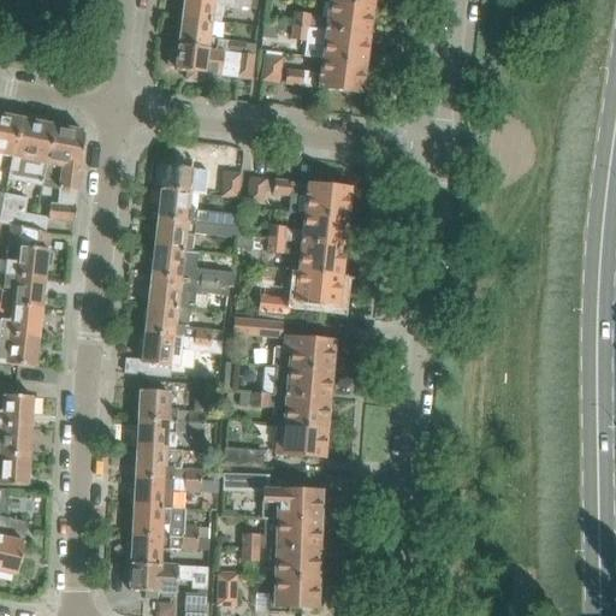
[(183,0),(182,18),(211,22),(221,23),(224,5),(260,10),(261,0),(183,0)]
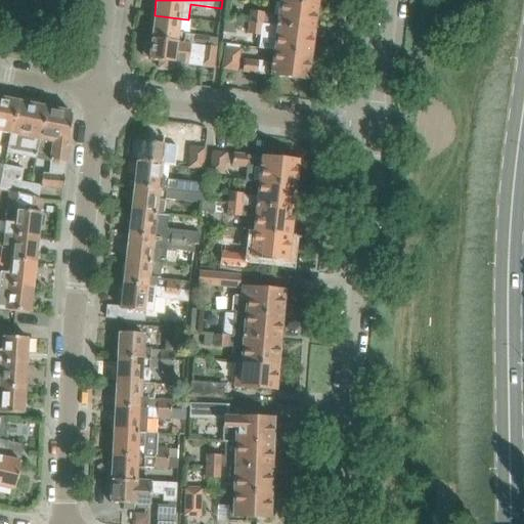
[(271,26),(312,31),(315,7),(280,3),(278,16),(272,15),(271,26)]
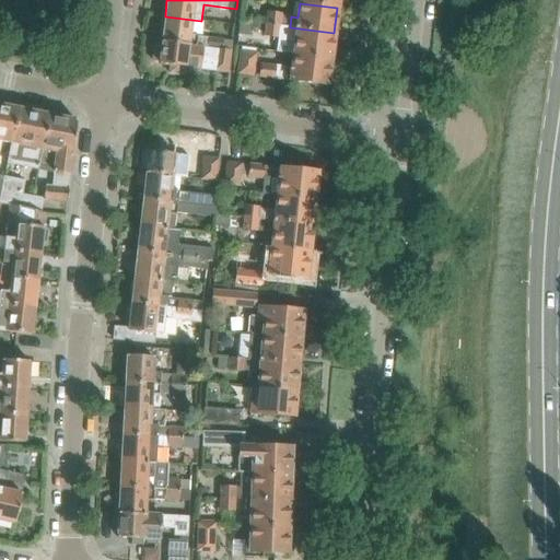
[(267,14),(266,25),(281,26),(282,15),(267,14)]
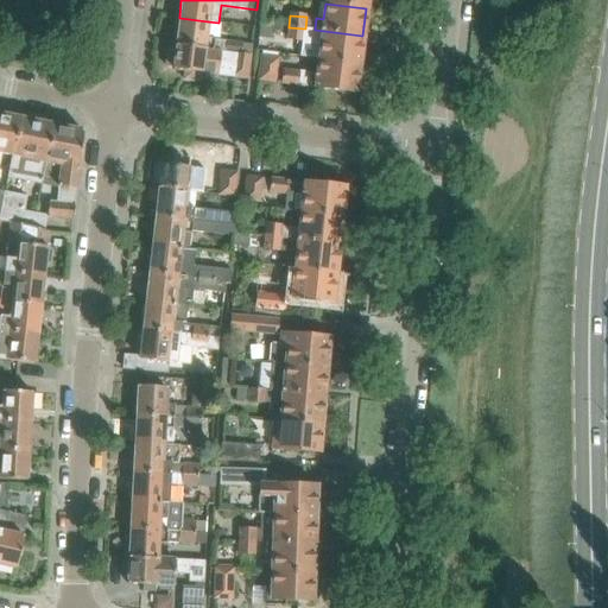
[(208,21),(179,18),(176,45),(213,50),(240,54),(241,42),(207,37),(208,21)]
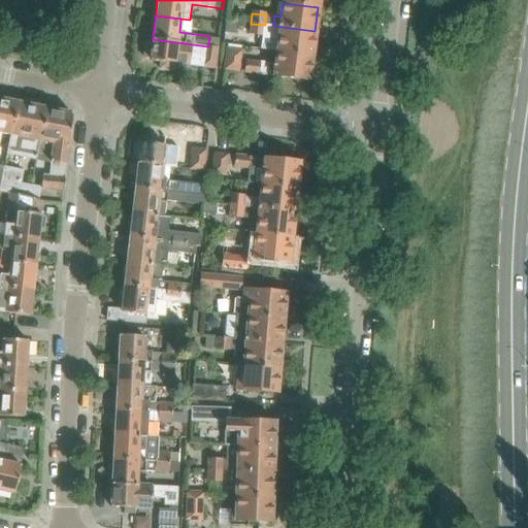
[(235,22),(225,21),(224,33),(234,34),(235,22)]
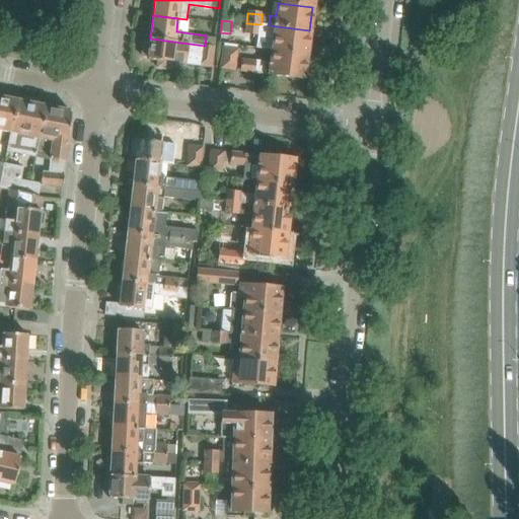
[(257,49),(272,50),(306,55),(309,30),(269,25),(261,24),(246,23),(245,33),(260,35),(257,49)]
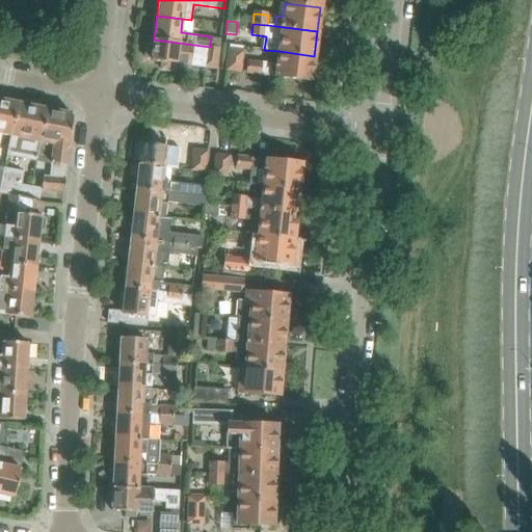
[(186,44),(154,40),(154,43),(148,43),(145,59),(152,60),(151,61),(161,62),(161,70),(175,72),(176,64),(190,65),(191,55),(205,57),(204,68),(216,70),(219,49),(209,47),(210,47),(186,44)]
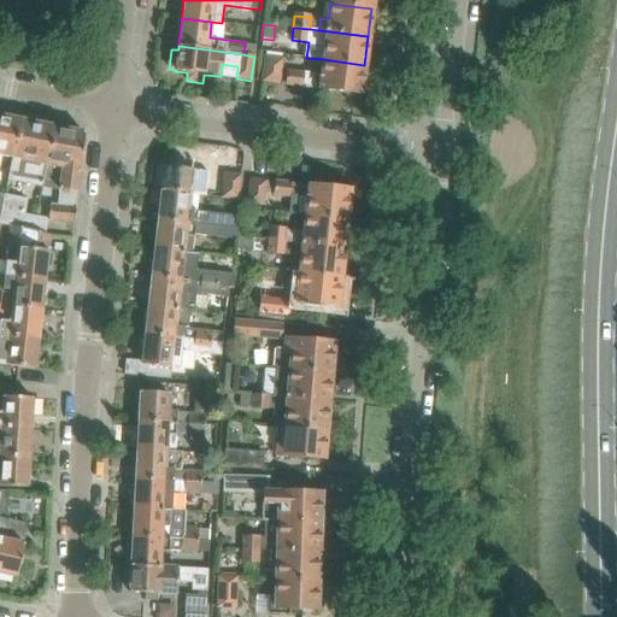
[(265,57),(263,81),(280,83),(282,59),(265,57)]
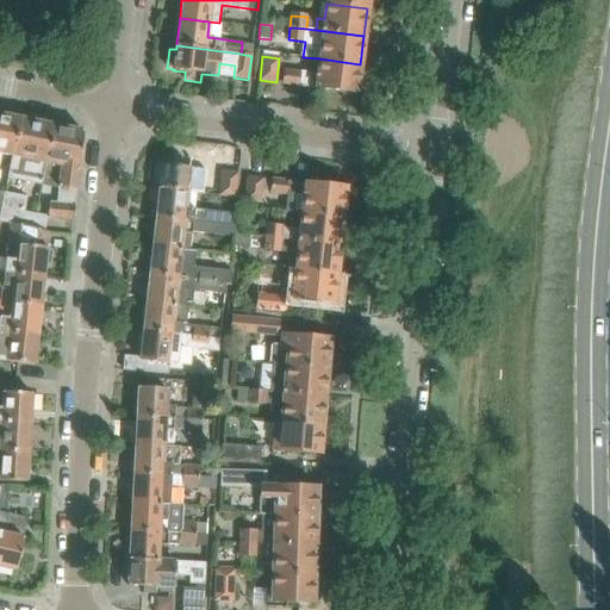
[(356,93),(360,64),(319,58),(318,75),(285,70),(282,83),(310,87),(356,93)]
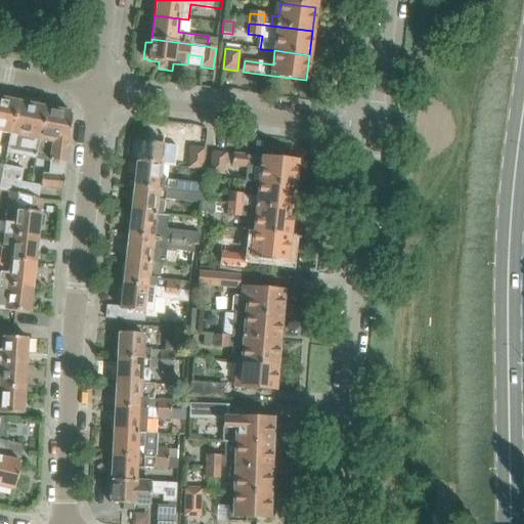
[(0,132),(10,134),(16,101),(0,98),(0,132)]
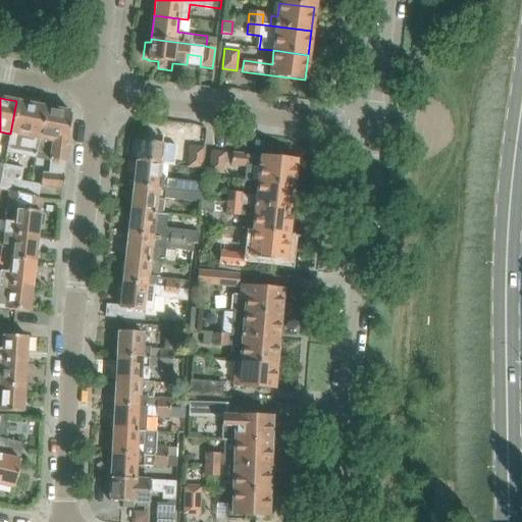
[(16,101),(10,134),(6,152),(35,158),(44,107),(16,101)]
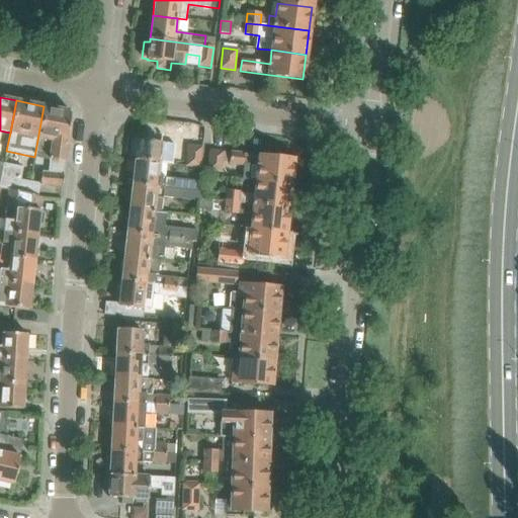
[(54,160),(65,161),(70,111),(44,106),(34,157),(49,159),(54,160)]
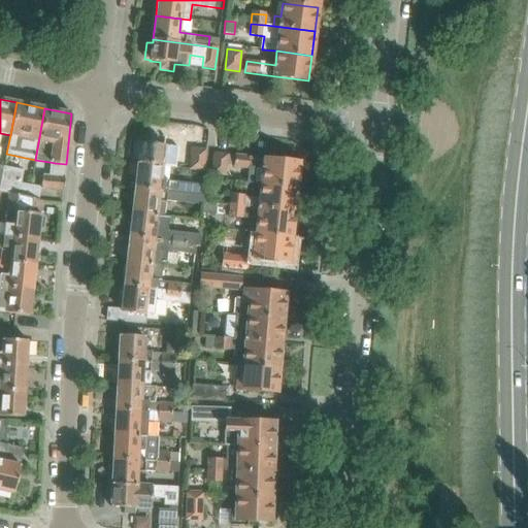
[(137,163),(162,166),(176,168),(176,167),(184,168),(184,164),(177,163),(178,147),(140,143),(139,144),(133,143),(132,161),(137,160),(137,163)]
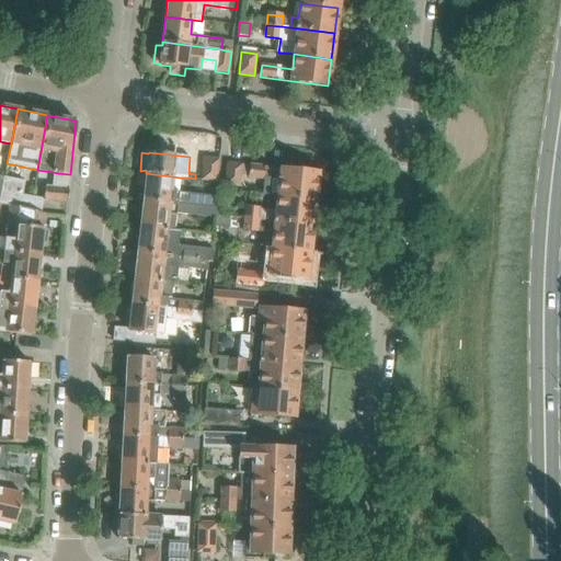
[(218,159),(204,158),(202,180),(216,181),(218,162),(218,159)]
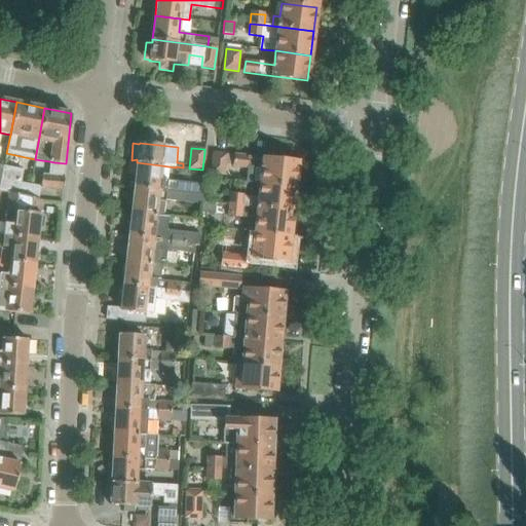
[(213,153),(211,173),(223,175),(225,164),(226,154),(213,153)]
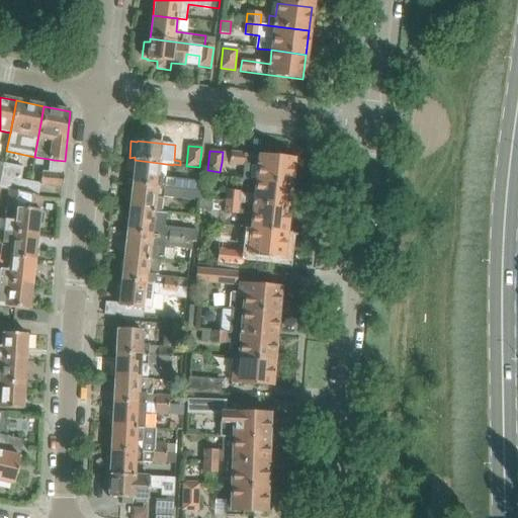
[(257,166),(256,180),(291,184),(293,160),(231,153),(229,165),(243,166),(243,164),(252,165),(257,166)]
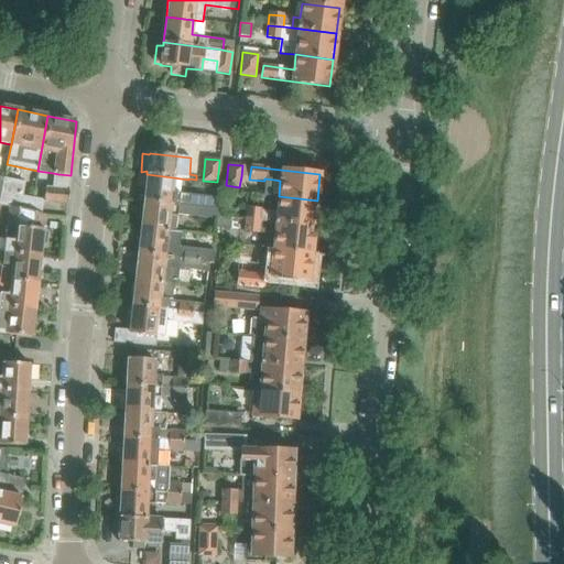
[(173,177),(147,174),(144,201),(216,208),(217,197),(171,192),(173,177)]
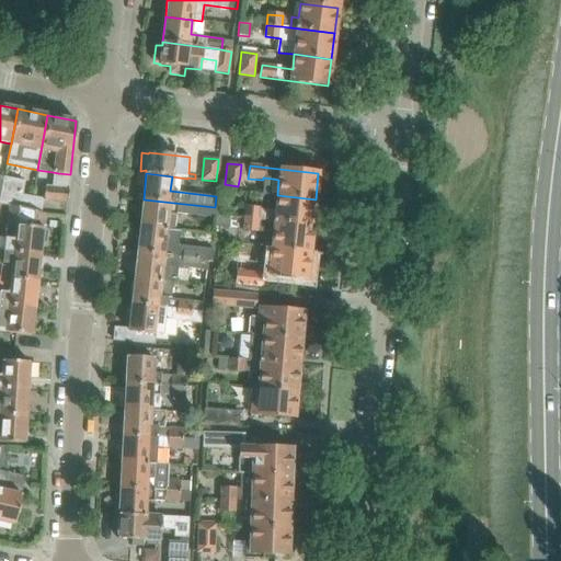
[(0,196),(0,203),(20,207),(21,196),(24,182),(3,178),(0,196)]
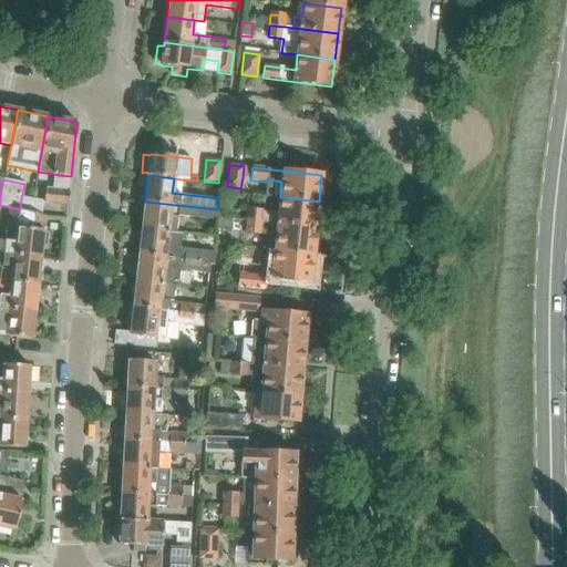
[(66,206),(68,206),(70,189),(57,188),(44,187),(43,203),(66,205),(66,206)]
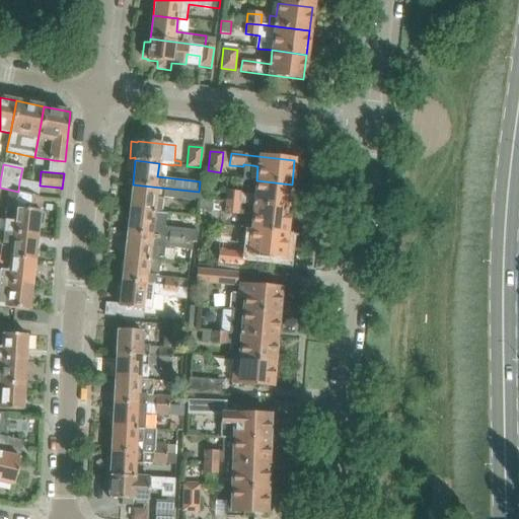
[(225,202),(289,209),(292,184),(256,180),(254,195),(226,192),(225,202)]
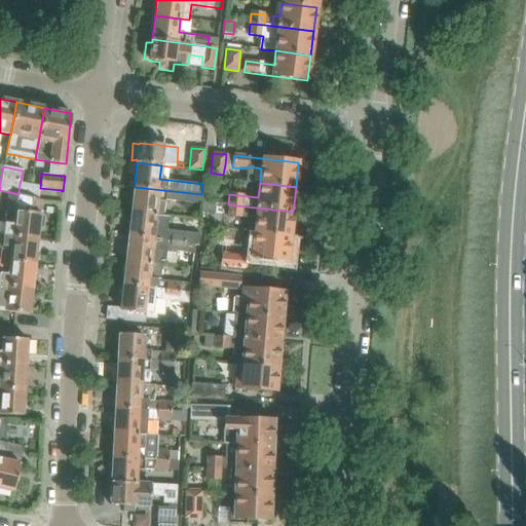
[(203,195),(201,194),(135,187),(132,212),(164,216),(166,199),(203,203),(203,201),(203,195)]
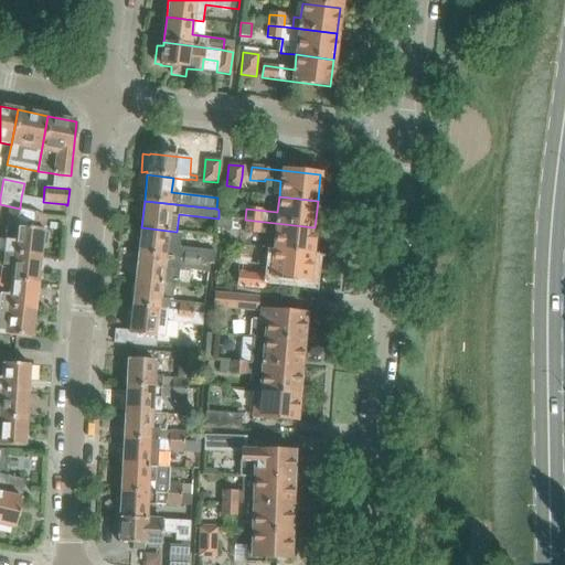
[(18,226),(16,226),(14,241),(0,238),(0,252),(2,253),(40,257),(42,245),(46,244),(48,233),(43,232),(44,216),(44,215),(20,209),(18,226)]
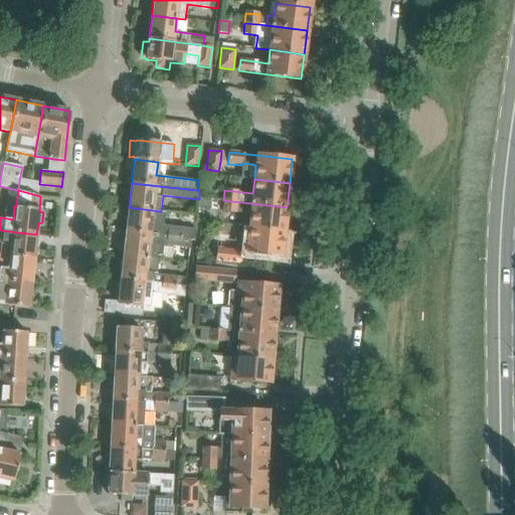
[(199,197),(199,199),(198,207),(210,209),(211,199),(199,197)]
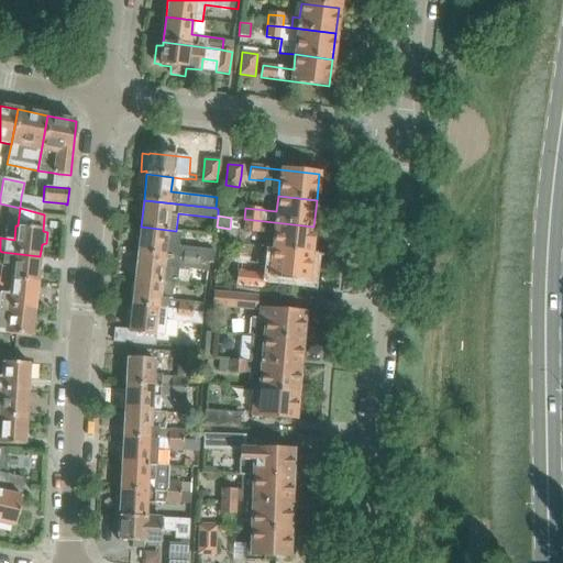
[(274,233),(273,249),(310,253),(313,227),(244,219),(233,218),(232,229),(274,233)]
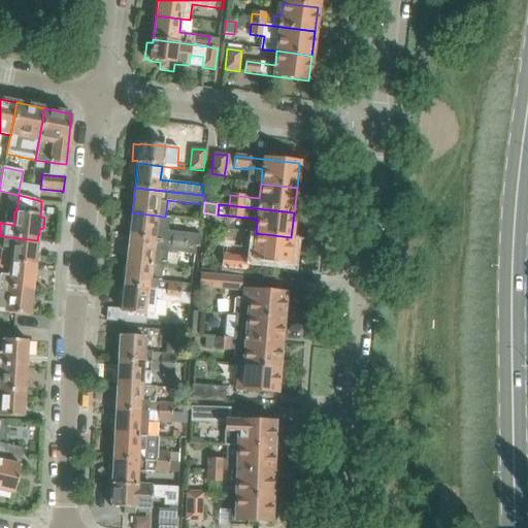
[(165,217),(132,212),(129,237),(173,242),(174,232),(164,231),(165,217)]
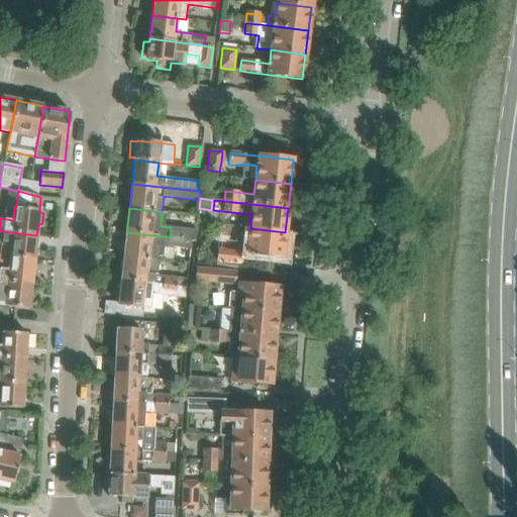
[(243,241),(242,252),(283,256),(285,232),(250,228),(248,242),(243,241)]
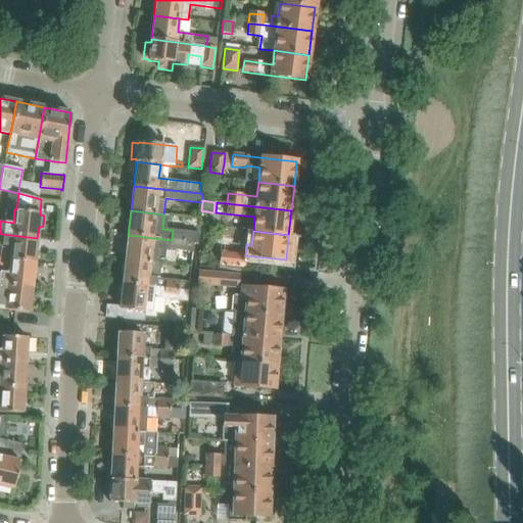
[(0,257),(0,258),(35,263),(37,238),(2,234),(0,257)]
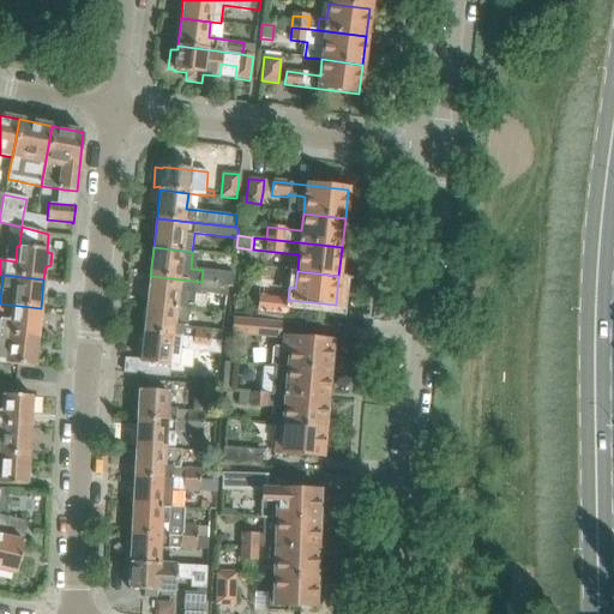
[(202,282),(150,276),(148,305),(174,308),(193,309),(196,293),(214,294),(215,283),(202,282)]
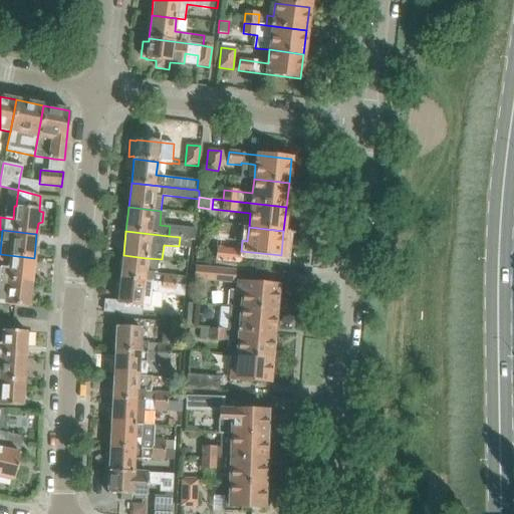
[(220,238),(217,261),(240,263),(241,251),(232,250),(233,239),(220,238)]
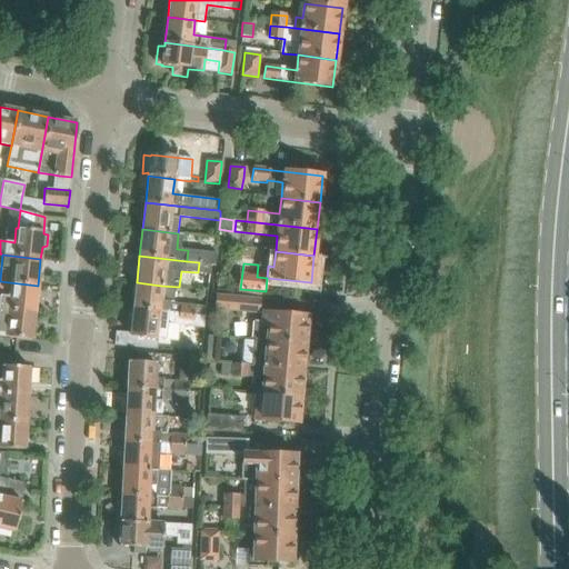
[(0,309),(35,312),(38,286),(0,281),(0,309)]
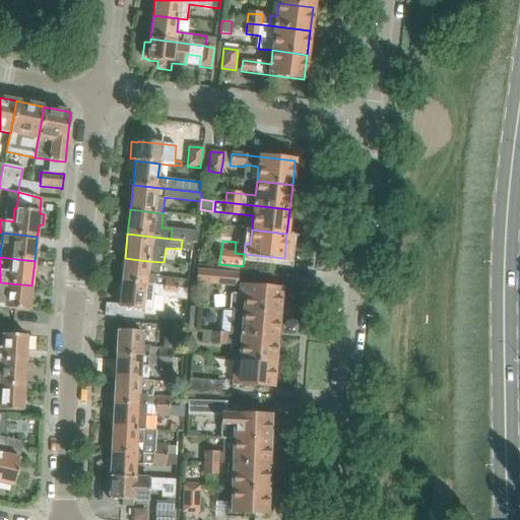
[(147,261),(125,258),(122,281),(187,289),(188,279),(146,274),(147,261)]
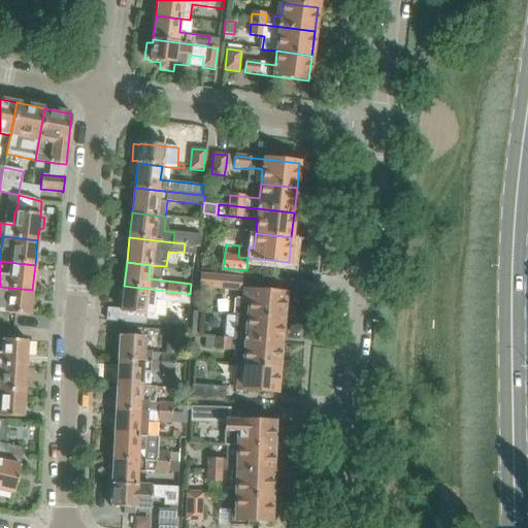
[(201,274),(200,288),(242,291),(243,277),(201,274)]
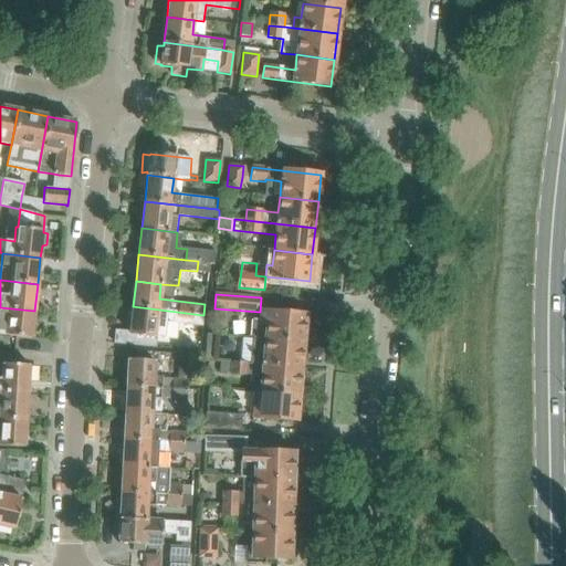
[(203,315),(133,306),(129,334),(164,338),(166,321),(202,325),(203,315)]
